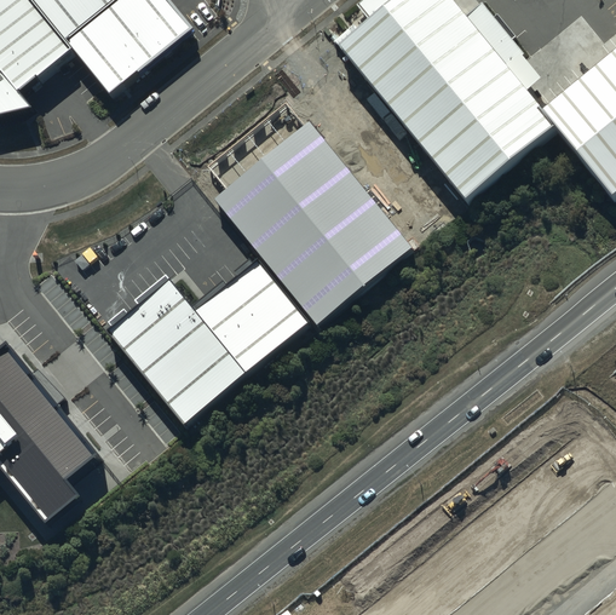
[(0,130),(39,121),(24,104),(78,62),(27,0),(0,0),(0,130)]
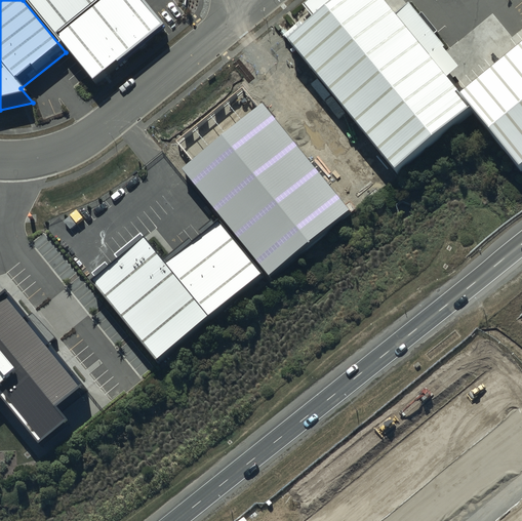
[(96,89),(166,33),(165,32),(139,0),(23,0),(84,74),(96,89)]
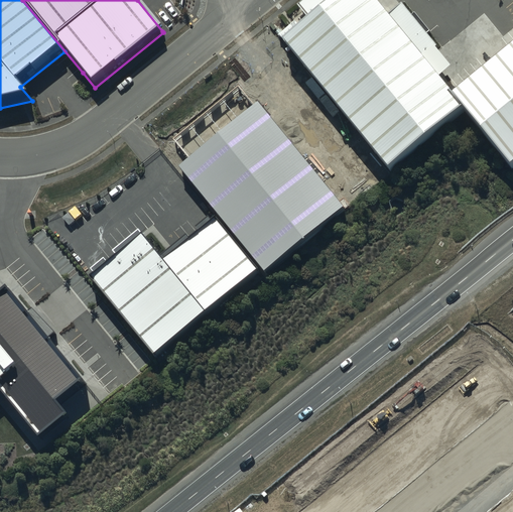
[(388,168),(463,105),(451,91),(376,0),(299,0),(297,2),(308,14),(281,37),(388,168)]
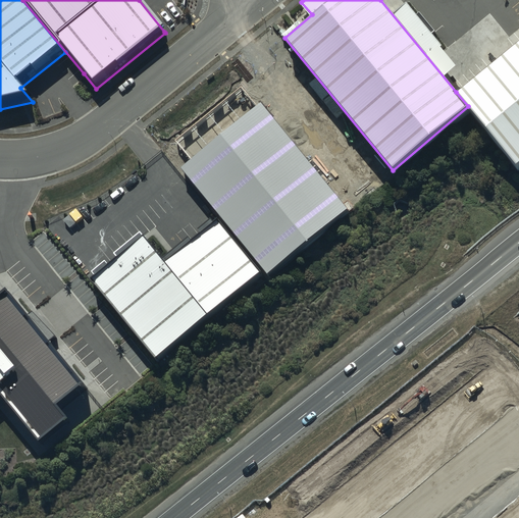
[(518,163),(518,40),(456,92),(468,106),(515,166),(518,163)]
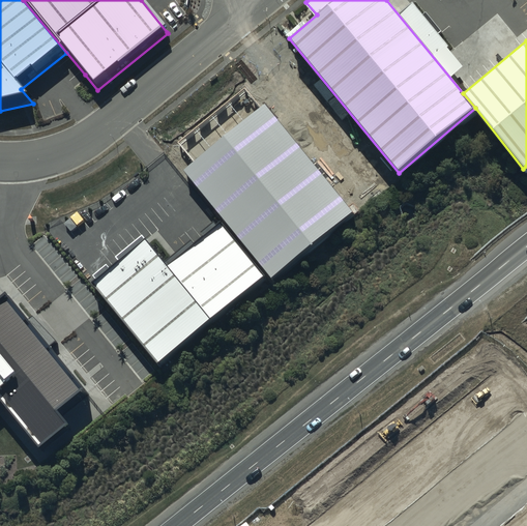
[(262,101),(259,105),(243,87),(178,141),(193,158),(183,167),(271,275),(351,210),(262,101)]
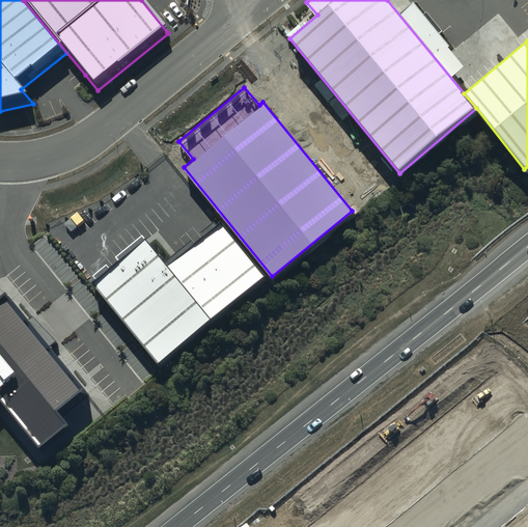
[(167,265),(146,241),(93,284),(158,364),(266,276),(220,221),(167,265)]
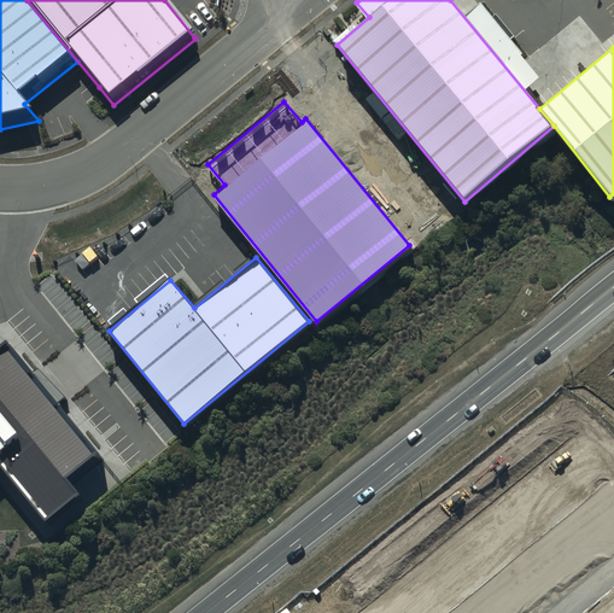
[(0,466),(45,521),(80,492),(69,479),(99,454),(6,339),(0,344),(0,466)]
